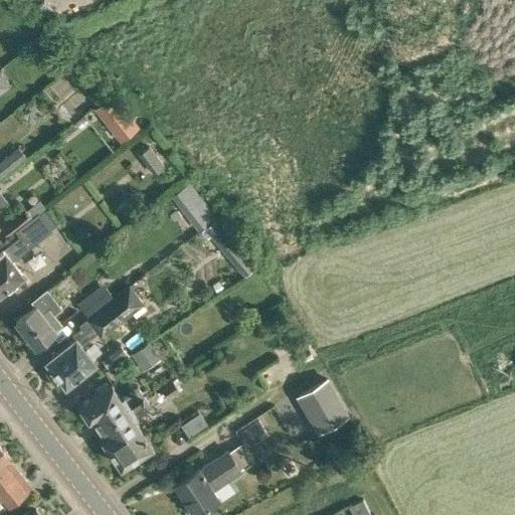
[(122,139),(137,127),(114,97),(99,109),(122,139)]
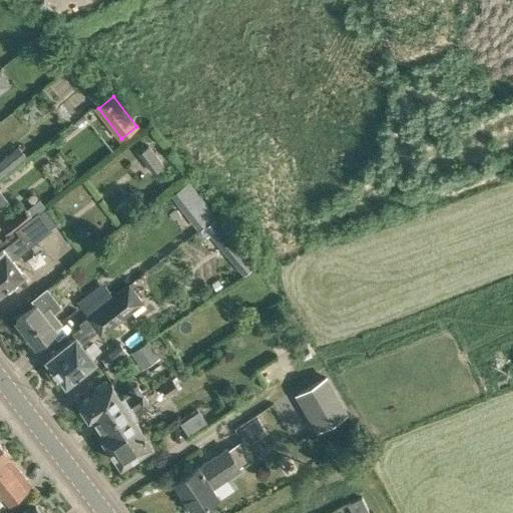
[(0,177),(27,156),(19,145),(0,159),(0,177)]
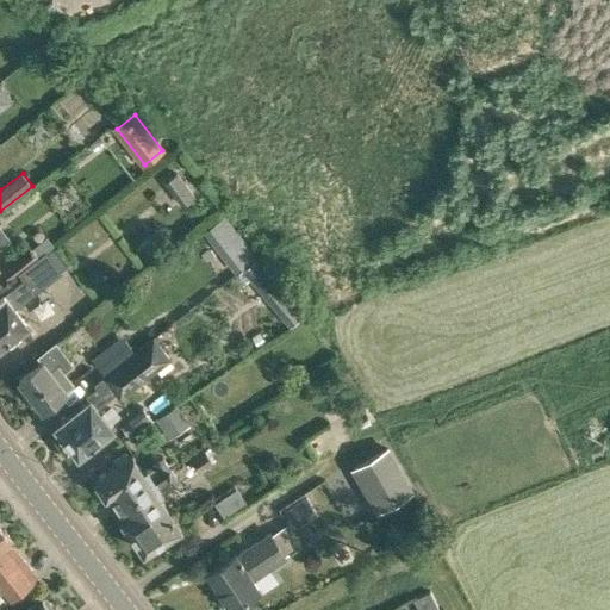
[(0,246),(11,238),(0,223),(0,246)]
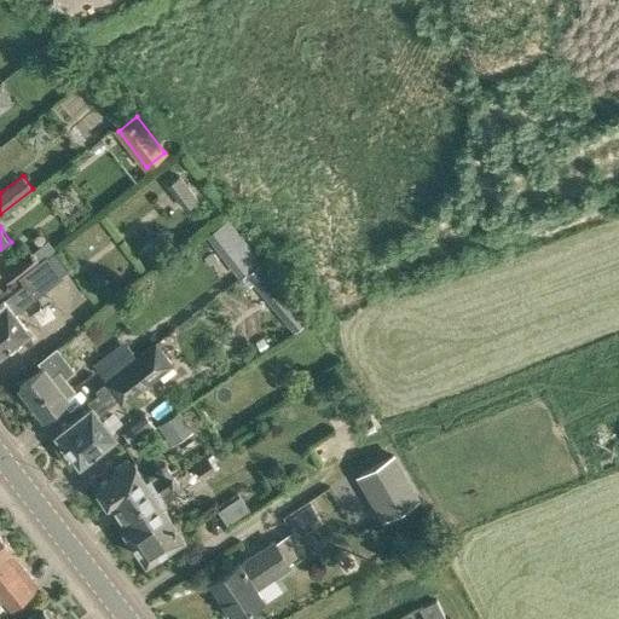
[(11,281),(38,259),(29,248),(1,268),(11,281)]
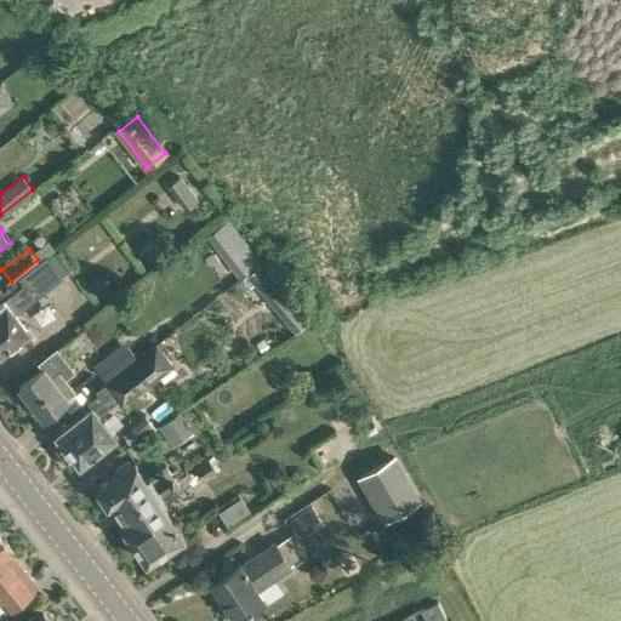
[(0,351),(28,329),(17,313),(63,278),(62,275),(49,257),(47,256),(18,278),(23,284),(5,298),(6,300),(0,303),(0,351)]
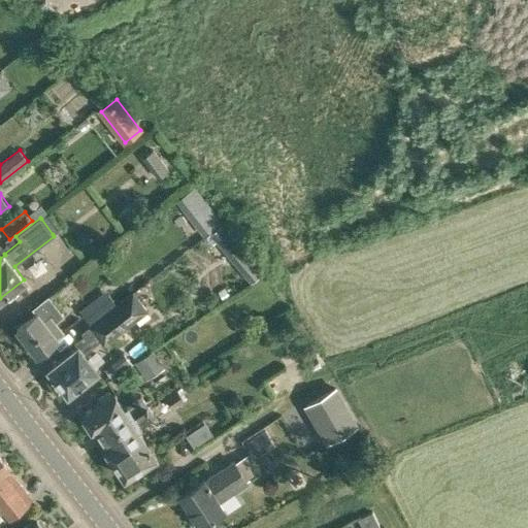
[(207,232),(208,233),(250,284),(265,270),(225,220),(223,221),(222,221),(207,232)]
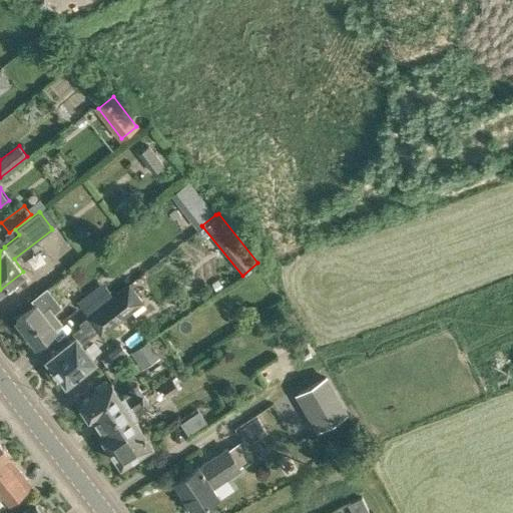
[(113,295),(86,316),(78,323),(80,326),(73,332),(76,335),(46,358),(66,382),(95,359),(81,343),(96,331),(100,336),(144,302),(129,282),(112,294),(113,295)]
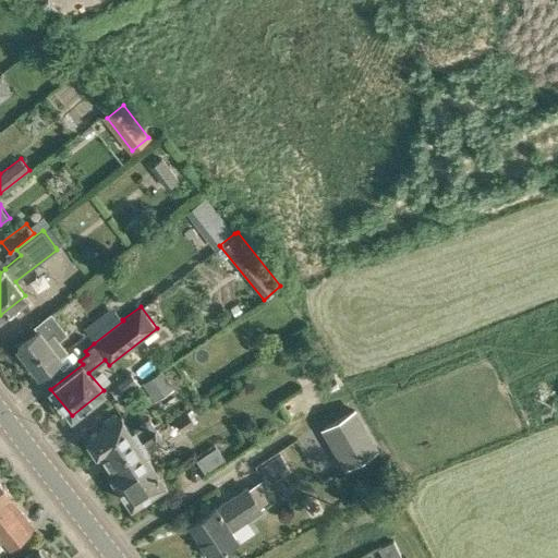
[(123,320),(122,319),(113,306),(83,328),(94,343),(123,320)]
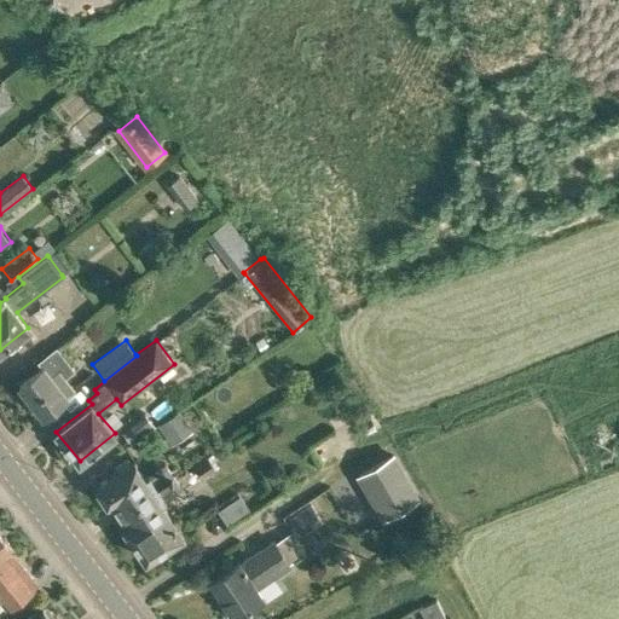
[(44,415),(68,395),(75,389),(67,379),(76,370),(69,363),(57,346),(38,362),(41,366),(19,385),(44,415)]
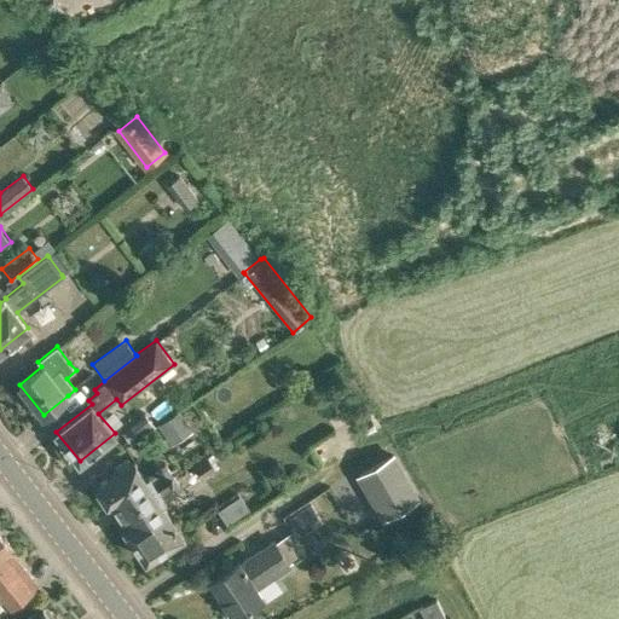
[(171,446),(194,431),(179,410),(157,426),(171,446)]
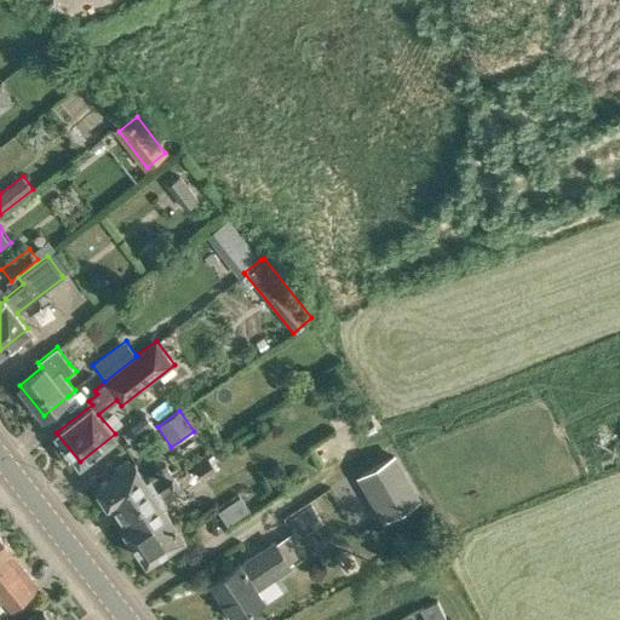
[(131,446),(156,426),(145,413),(121,432),(131,446)]
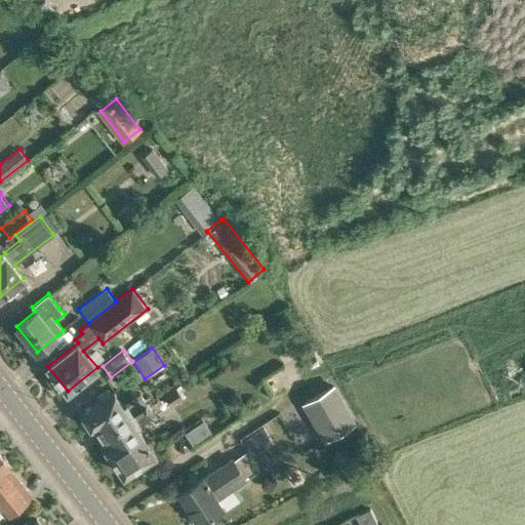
[(184,390),(180,385),(176,388),(176,387),(163,395),(171,406),(184,399),(184,398),(187,396),(183,390),(184,390)]
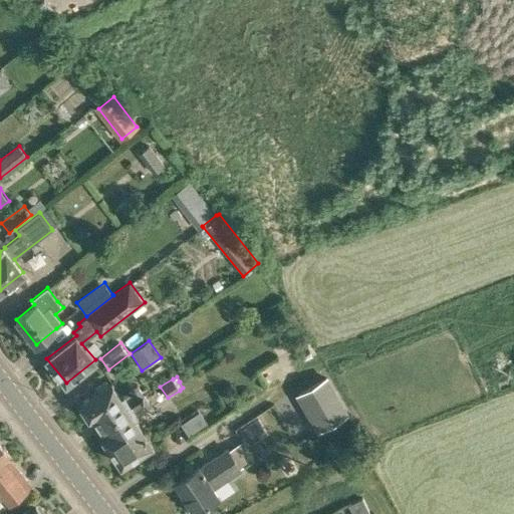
[(324,376),(296,394),(318,431),(346,415),(324,376)]
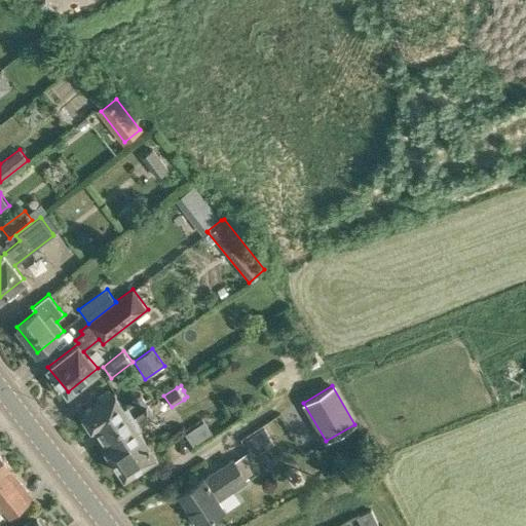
[(98,437),(148,403),(141,392),(123,405),(114,390),(111,392),(109,388),(97,397),(100,400),(81,413),(92,429),(92,428),(98,437)]
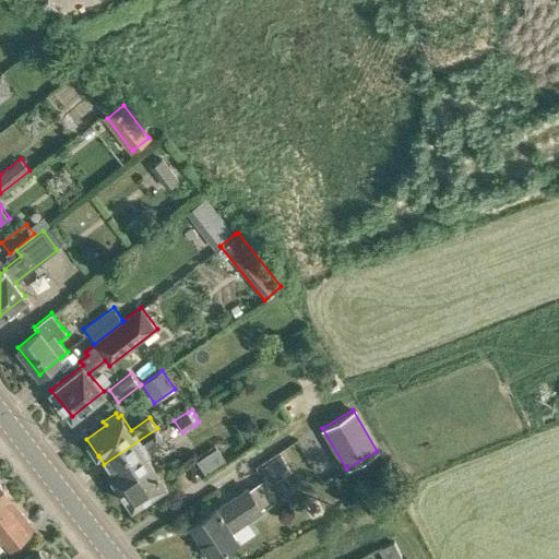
[(157,428),(104,464),(110,473),(109,473),(131,506),(167,483),(146,452),(165,440),(157,428)]
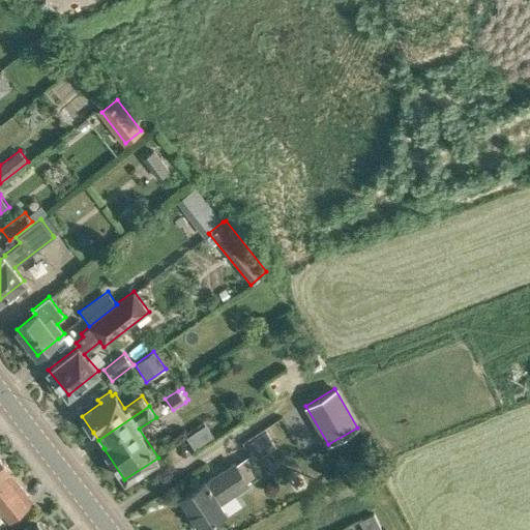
[(195,449),(214,436),(206,424),(186,437),(195,449)]
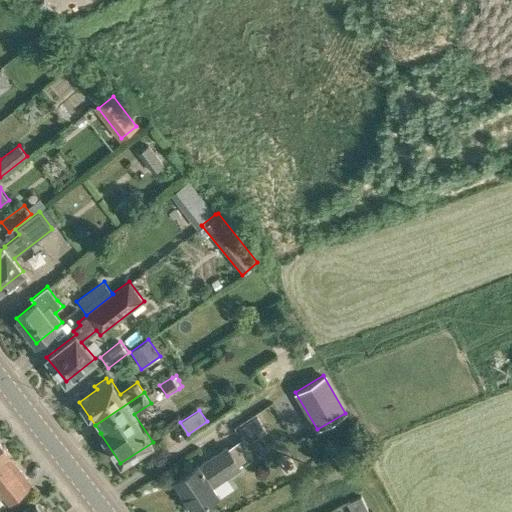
[(257,417),(239,428),(248,443),(266,431),(257,417)]
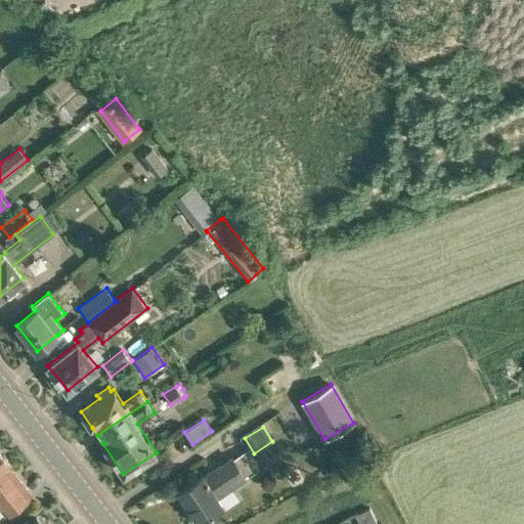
[(0,475),(9,468),(11,466),(0,450),(0,475)]
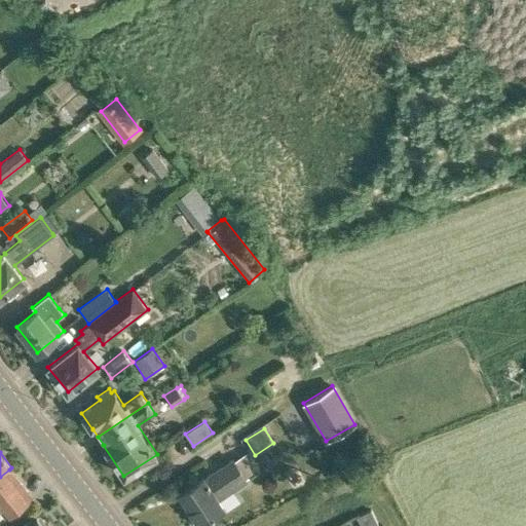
[(203,477),(179,493),(188,508),(184,511),(192,523),(197,520),(199,524),(224,508),(219,499),(249,481),(247,478),(234,460),(233,457),(203,477)]
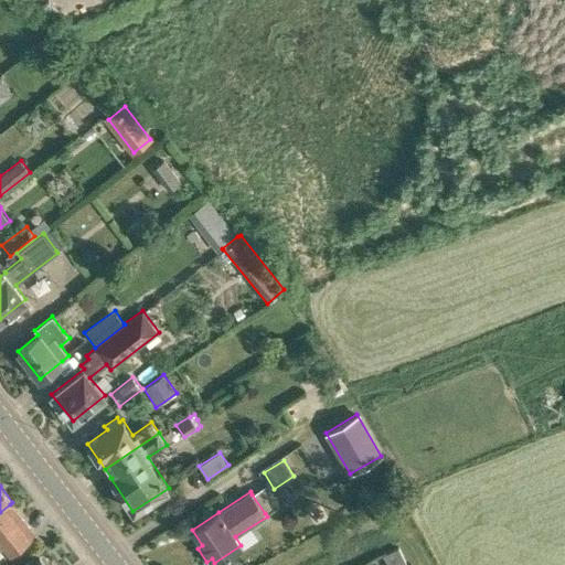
[(0,547),(4,554),(32,532),(10,504),(0,512),(0,547)]
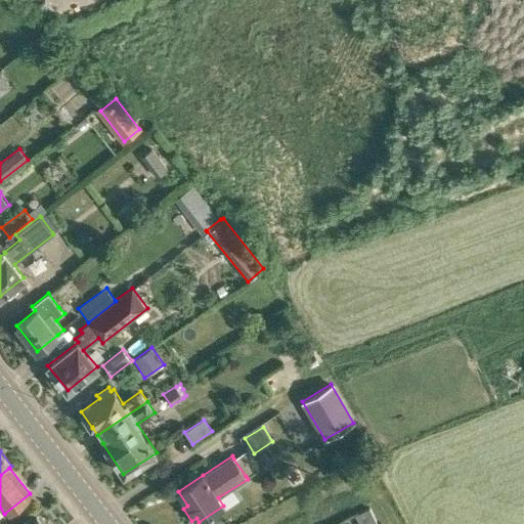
[(38,514),(37,512),(18,523),(49,523),(40,512),(38,514)]
